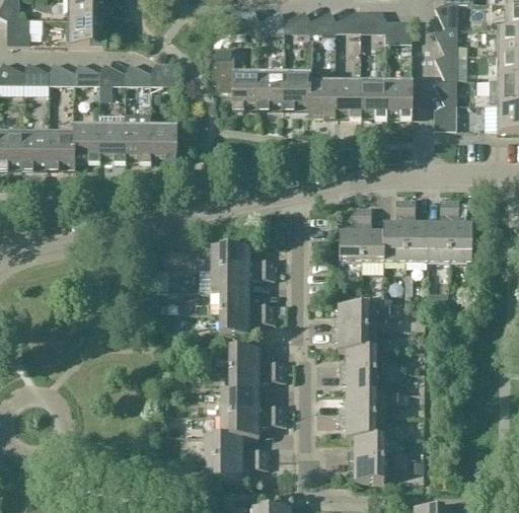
[(19,19),(19,0),(4,0),(0,8),(0,16),(7,20),(19,19)]
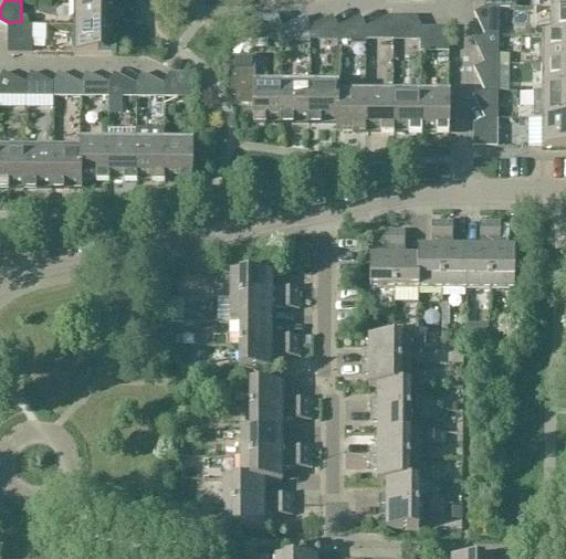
[(74,0),(74,22),(113,22),(116,22),(116,10),(114,10),(114,0),(74,0)]
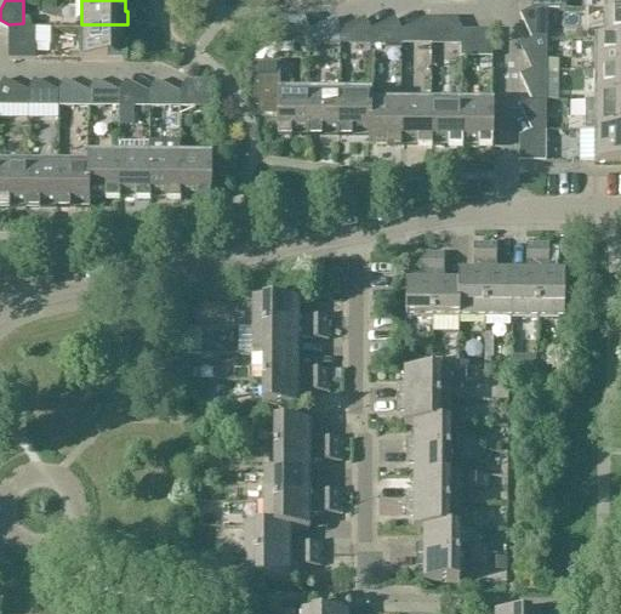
[(547,5),(531,5),(519,10),(531,35),(546,35),(547,5)]
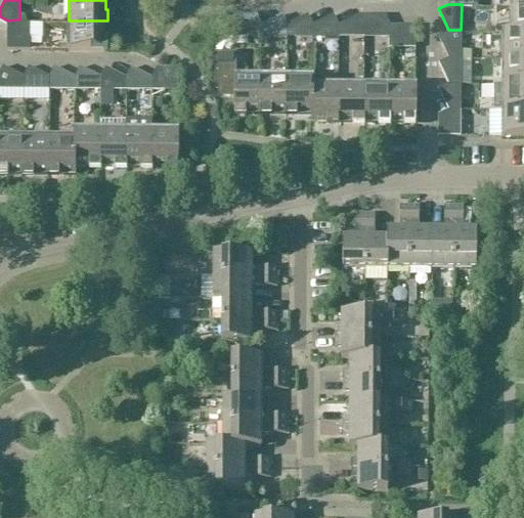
[(523,4),(510,4),(510,30),(523,30),(523,4)]
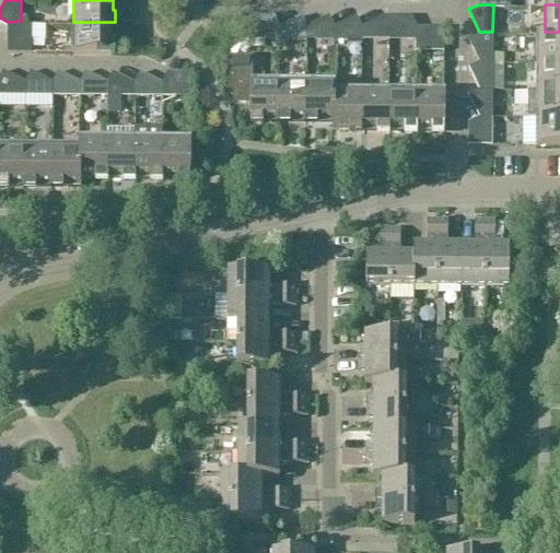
[(279,23),(279,22),(273,11),(252,11),(251,35),(279,36),(279,23)]
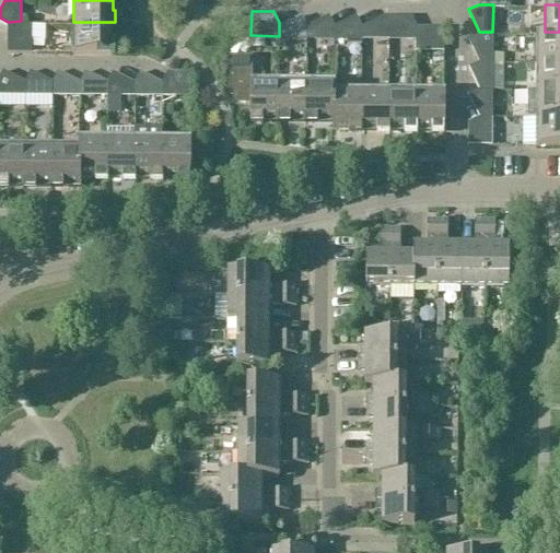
[(301,12),(279,22),(279,23),(279,36),(306,36),(306,23),(301,12)]
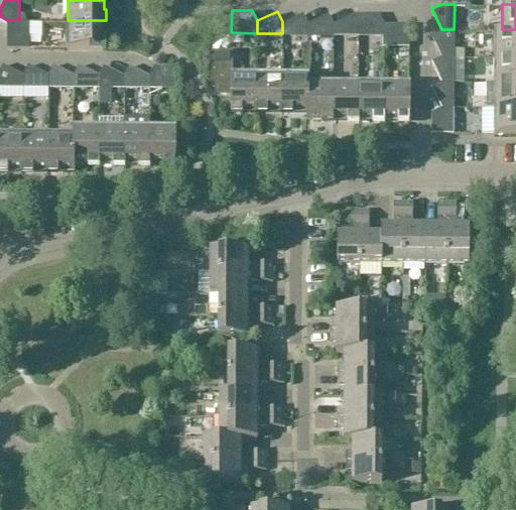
[(282,33),(307,33),(307,21),(302,11),(282,21),(282,33)]
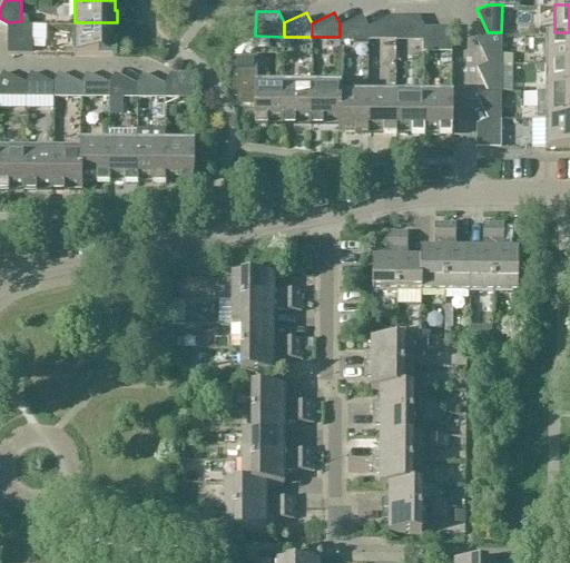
[(367,37),(367,23),(363,12),(340,23),(340,37),(367,37)]
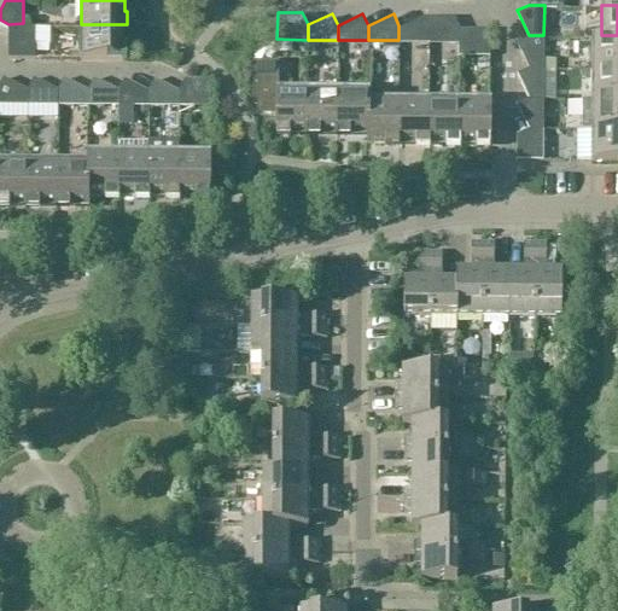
[(398,40),(429,40),(429,25),(424,13),(398,25),(398,40)]
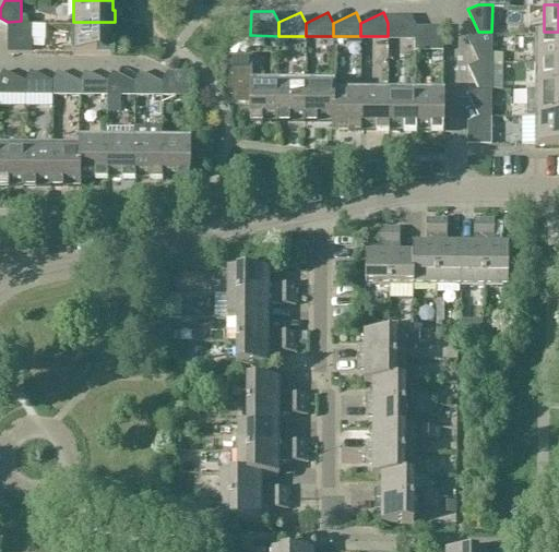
[(411,12),(388,23),(388,36),(415,36),(415,23),(411,12)]
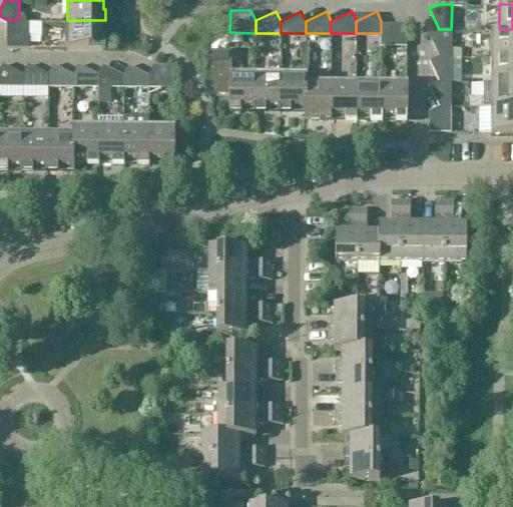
[(34,13),(34,26),(47,26),(47,13),(34,13)]
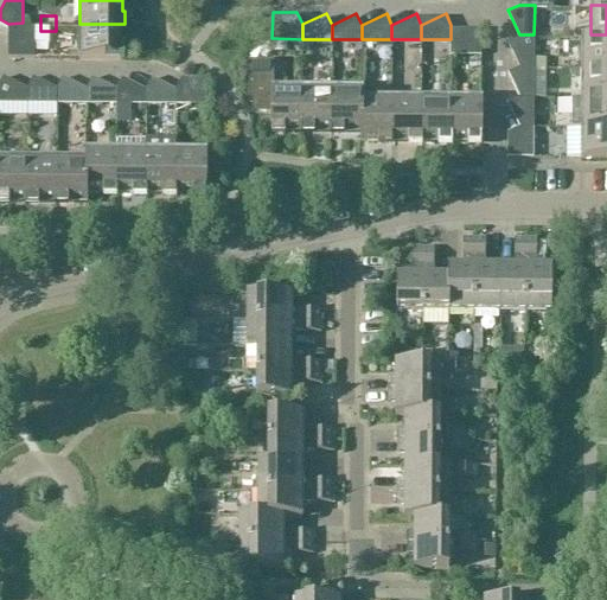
[(34,23),(23,23),(8,24),(8,52),(34,53),(34,23)]
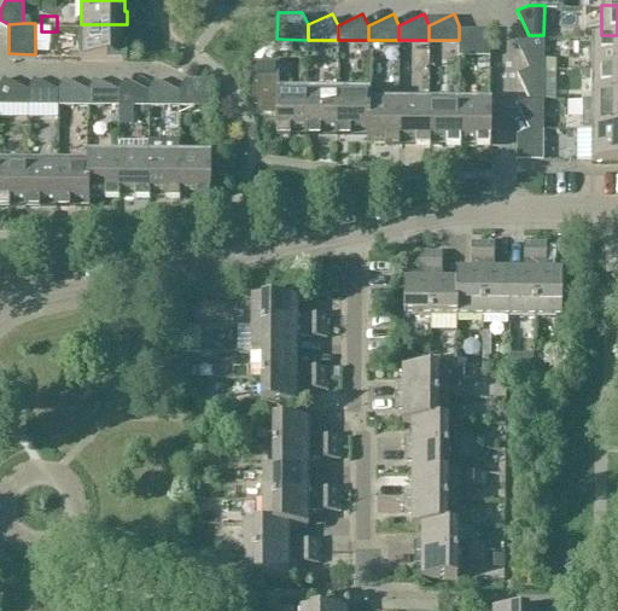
[(123,42),(123,24),(81,24),(80,54),(127,56),(127,42),(123,42)]
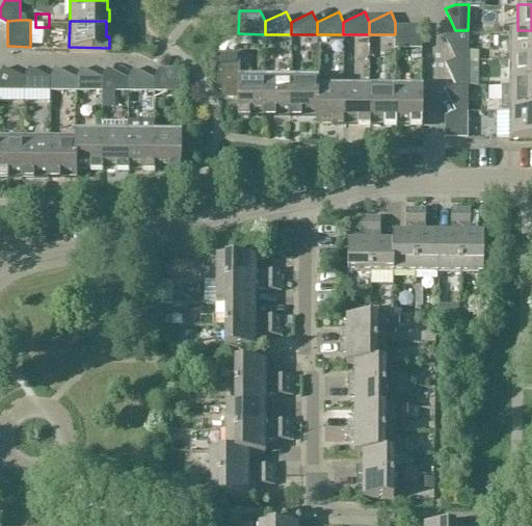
[(421,22),(395,22),(395,34),(395,45),(422,45),(421,22)]
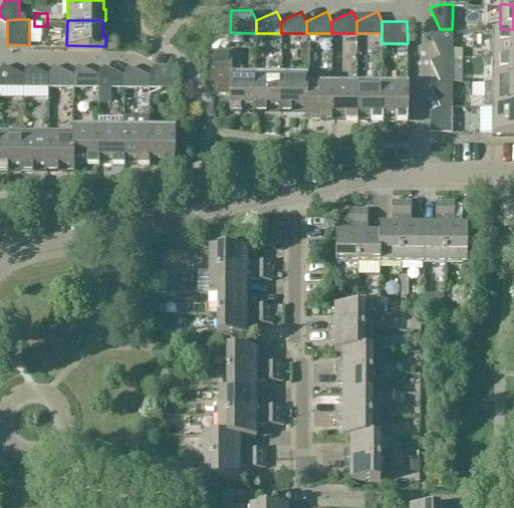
[(452,54),(452,29),(440,29),(430,33),(440,54),(452,54)]
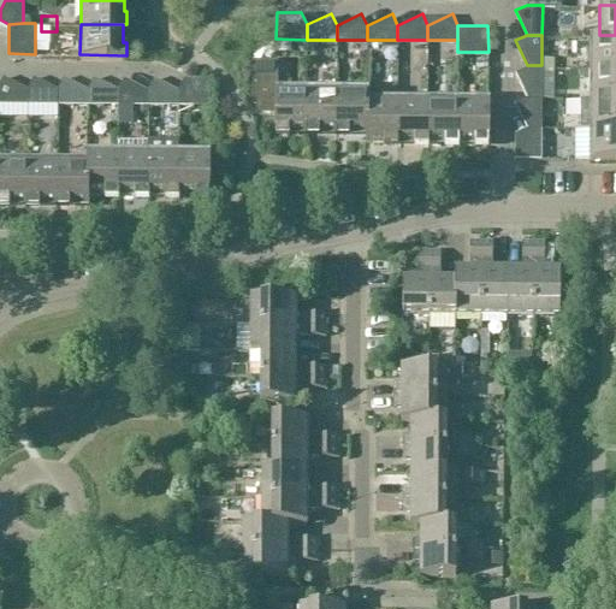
[(590,65),(615,65),(615,35),(599,35),(590,35),(590,65)]
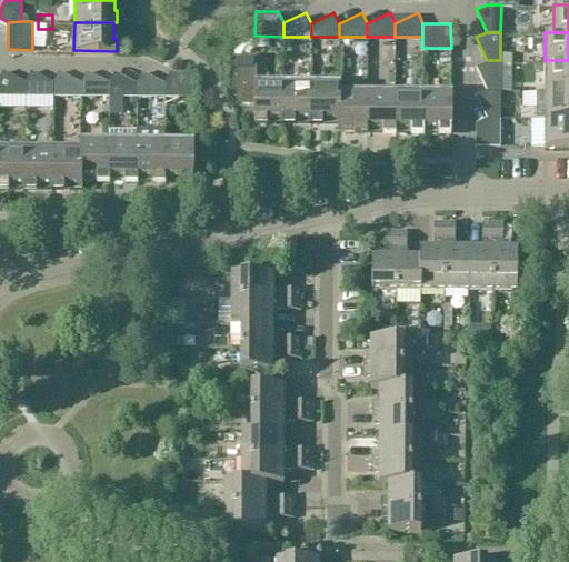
[(267,121),(283,121),(282,80),(257,80),(256,54),(232,54),(233,102),(253,102),(253,116),(255,116),(255,123),(267,123),(267,121)]
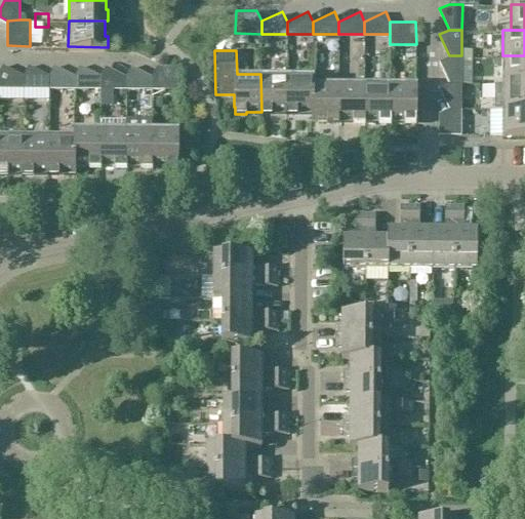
[(461,81),(461,55),(449,55),(439,61),(449,81),(461,81)]
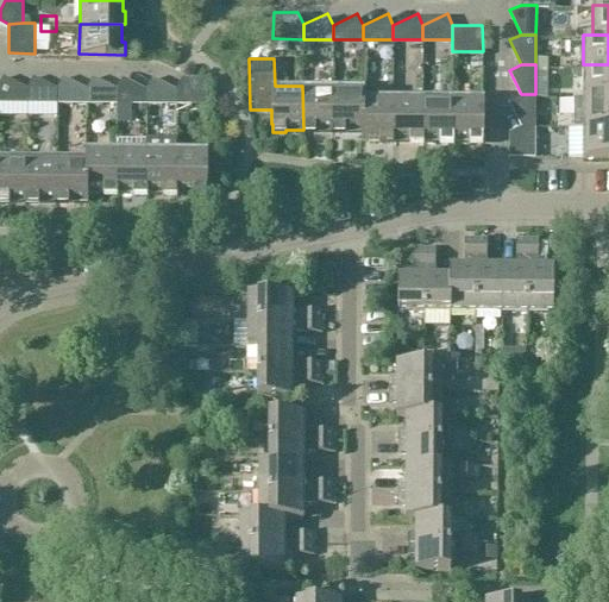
[(608,64),(583,64),(583,94),(608,94),(608,64)]
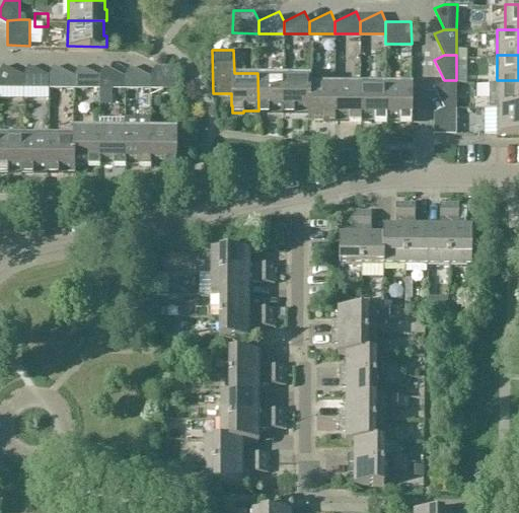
[(0,84),(23,85),(23,73),(3,63),(0,68),(0,84)]
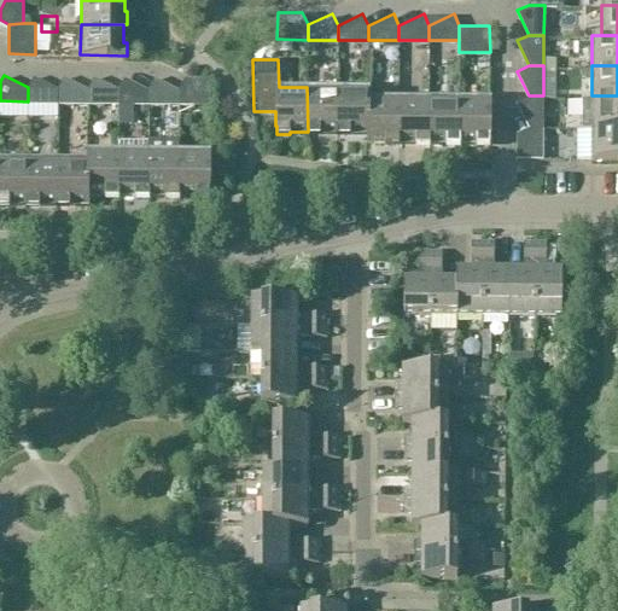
[(28,102),(58,102),(58,87),(34,75),(28,87),(28,102)]
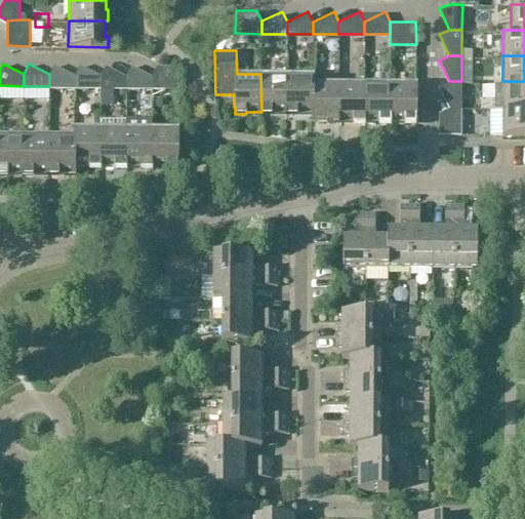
[(75,86),(75,74),(54,64),(49,74),(49,86),(75,86)]
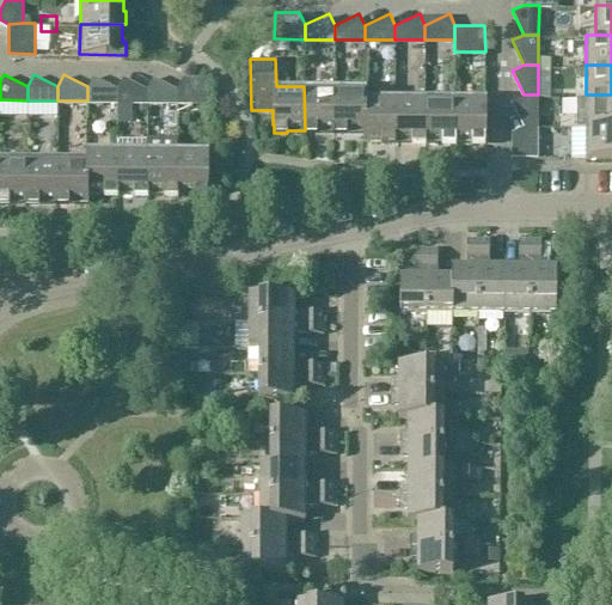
[(93,74),(87,86),(87,101),(117,101),(117,87),(93,74)]
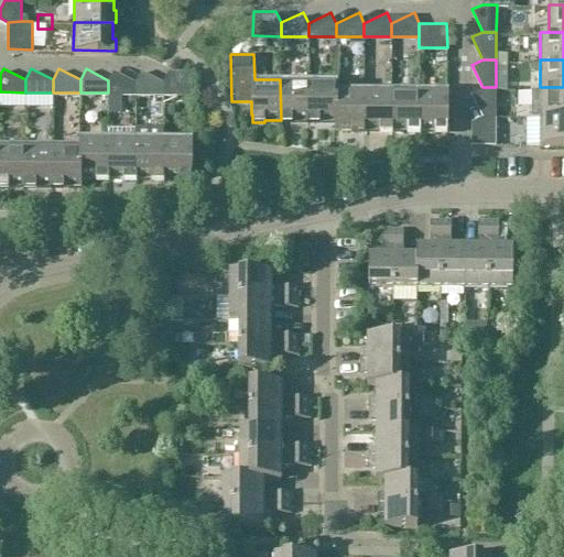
[(108,79),(108,80),(108,93),(136,94),(136,80),(136,79),(114,68),(108,79)]
